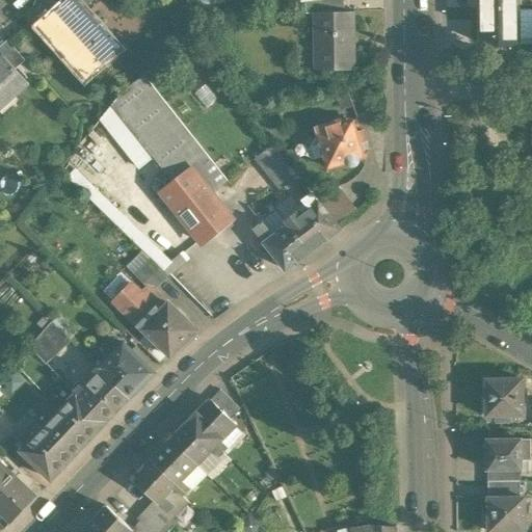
[(84,8),(76,0),(72,0),(62,8),(60,6),(36,27),(37,28),(42,24),(88,77),(83,80),(84,81),(120,50),(84,8)]
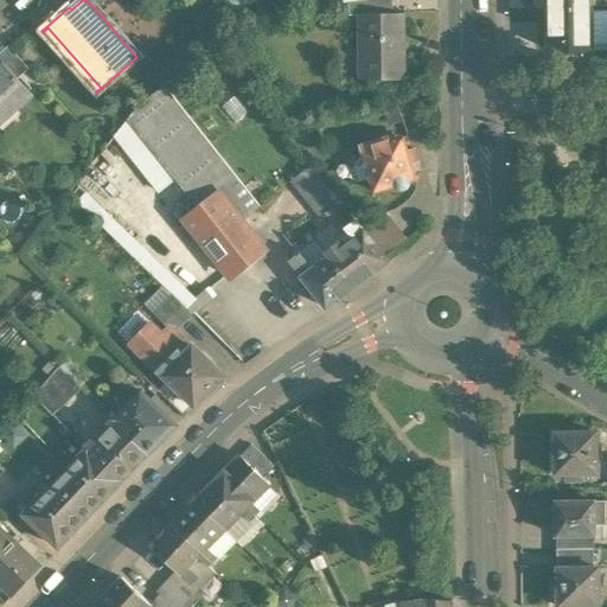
[(87,0),(96,10),(106,0),(87,0)]
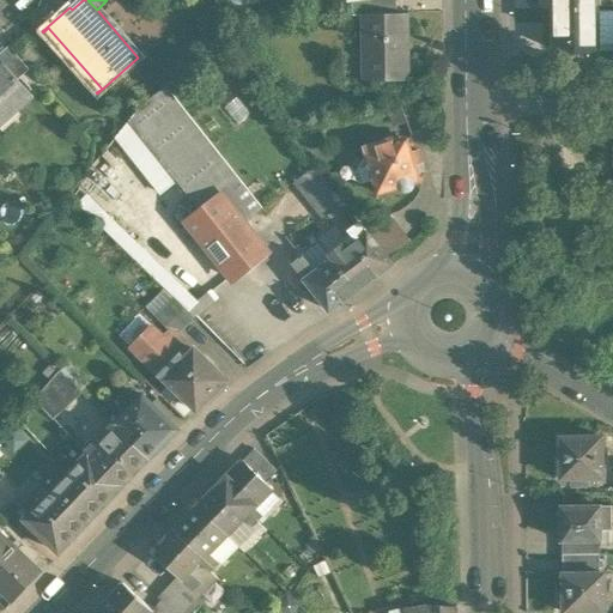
[(372,0),(365,1),(352,2),(352,16),(356,16),(362,16),(395,16),(394,0),(372,0)]
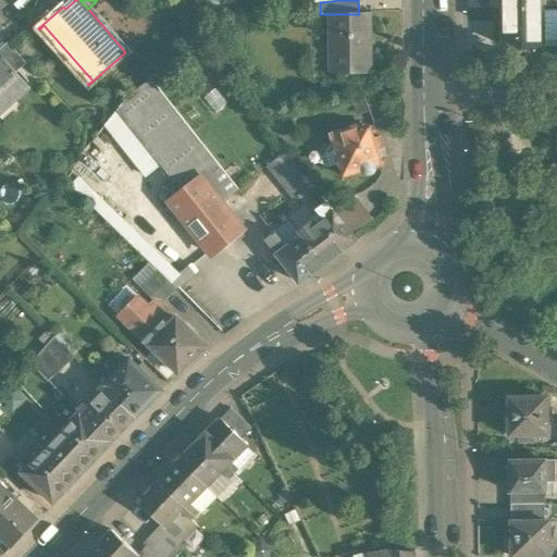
[(502,0),(503,11),(541,11),(541,0),(502,0)]
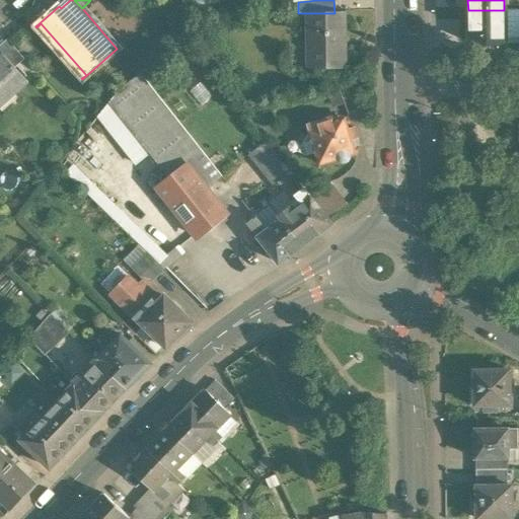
[(226,1),(218,2),(219,11),(227,10),(226,1)]
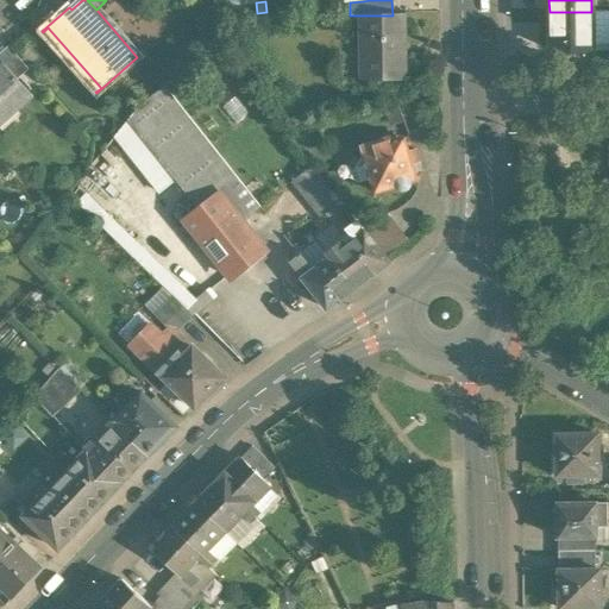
[(591,12),(550,12),(550,50),(591,50),(592,50),(591,12)]
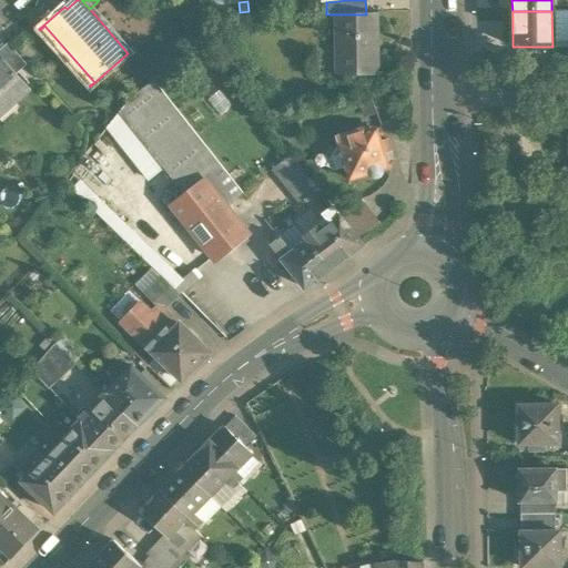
[(376,74),(376,14),(366,14),(335,14),(336,74),(376,74)]
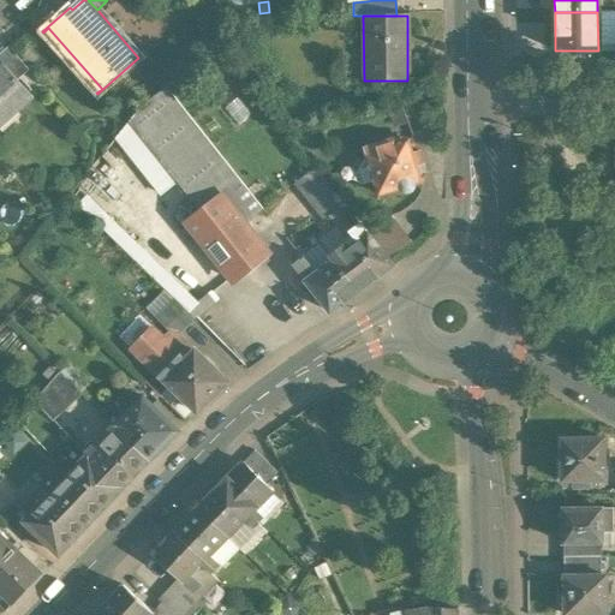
[(29,70),(9,49),(0,57),(0,63),(4,67),(5,67),(17,81),(29,70)]
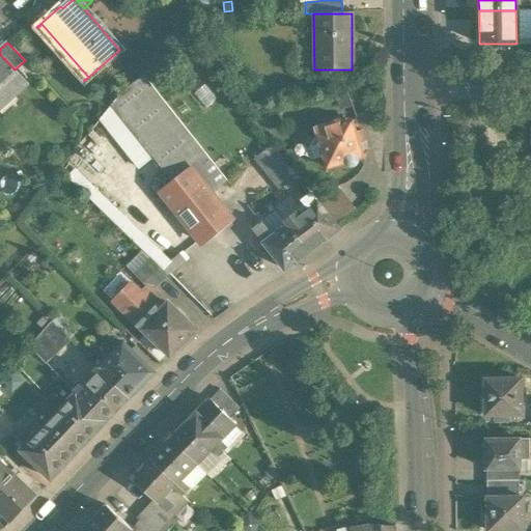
[(530,43),(516,44),(515,44),(515,54),(530,54),(530,43)]
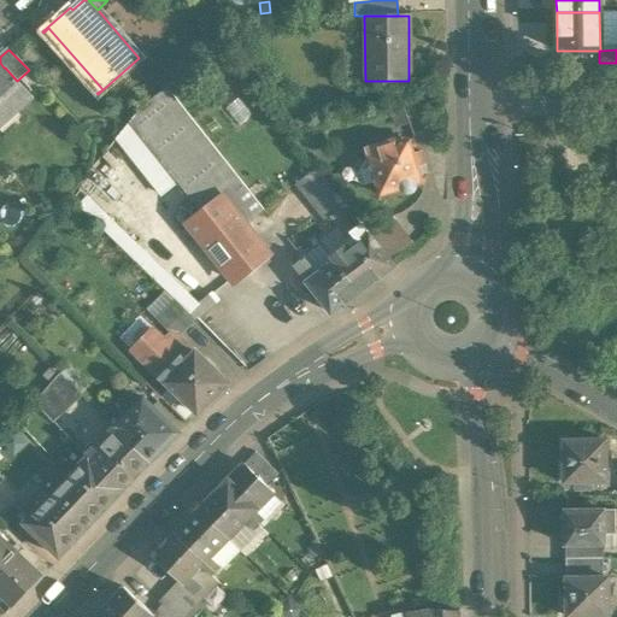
[(4,68),(0,70),(0,121),(11,111),(13,113),(30,99),(15,82),(17,81),(5,68),(4,68)]
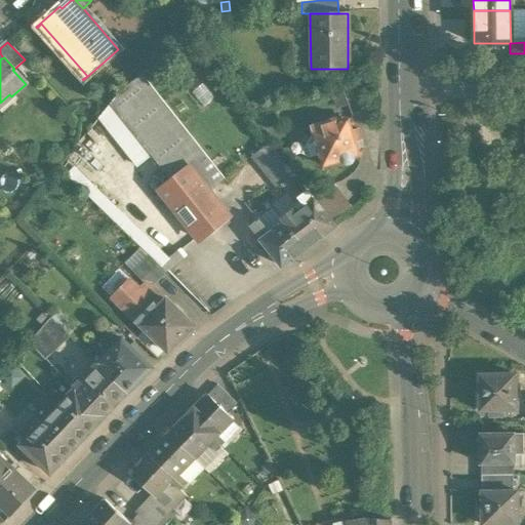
[(203,153),(142,75),(120,91),(110,104),(169,179),(189,164),(203,153)]
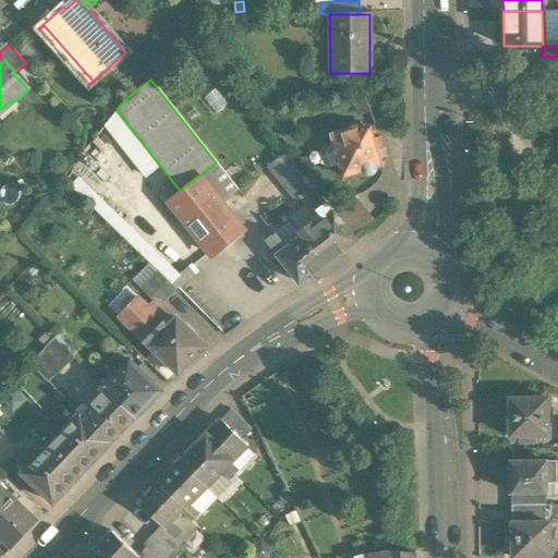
[(354,121),(346,123),(348,130),(356,126),(354,121)]
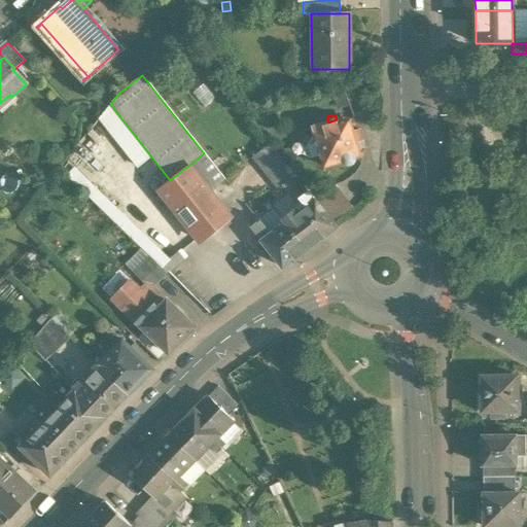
[(328,123),(321,125),(322,130),(313,132),(324,167),(342,162),(343,163),(347,166),(353,164),(356,159),(355,157),(359,156),(355,143),(356,143),(354,136),(353,132),(352,132),(349,121),(344,123),(342,118),(337,119),(328,123)]
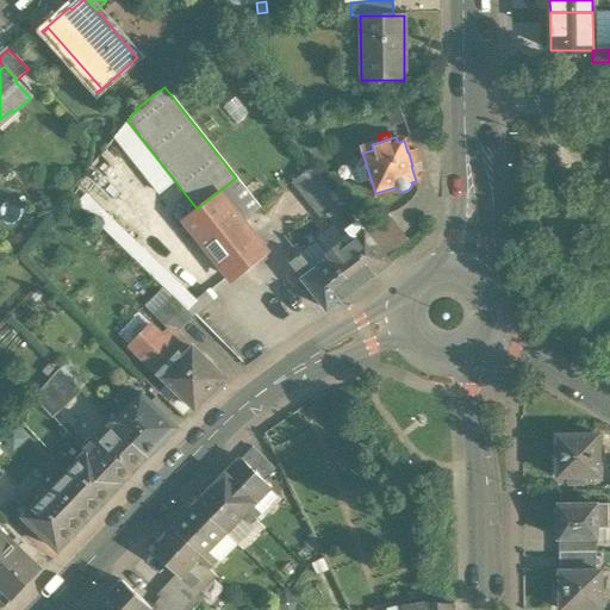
[(423,172),(417,155),(410,157),(412,166),(416,173),(423,172)]
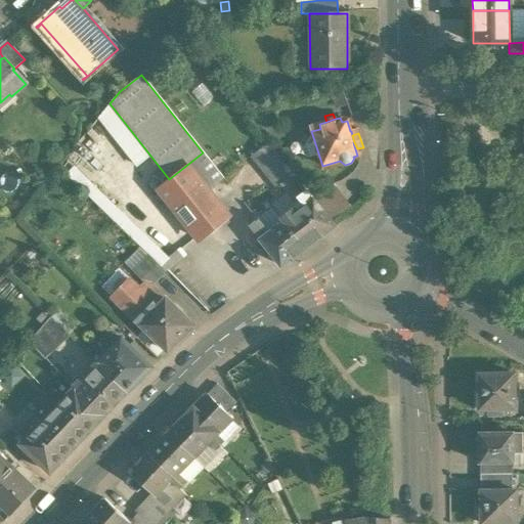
[(293,174),(268,142),(251,156),(275,187),(281,183),(293,174)]
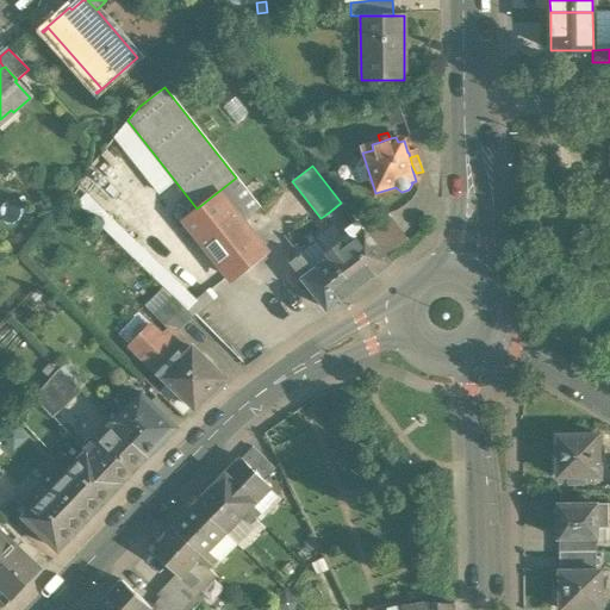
[(265,249),(219,191),(197,209),(184,219),(229,277),(265,249)]
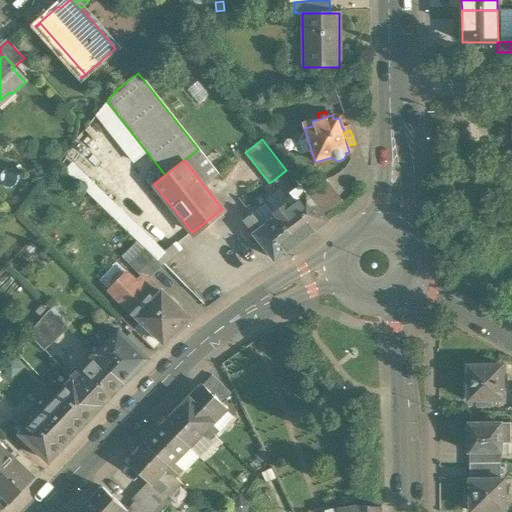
[(298,186),(286,170),(275,179),(288,195),(290,194),(290,193),(298,186)]
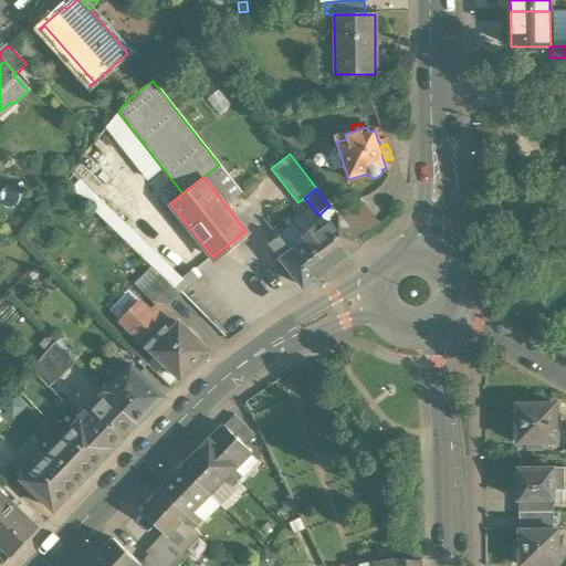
[(339,215),(359,240),(379,224),(359,199),(339,215)]
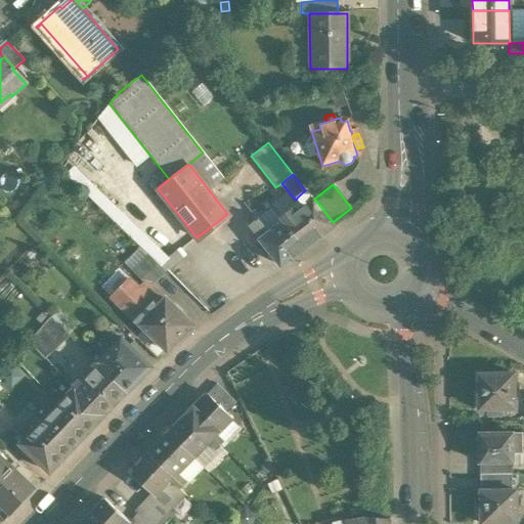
[(334,226),(305,190),(297,198),(297,199),(303,205),(297,210),(294,207),(280,217),(284,221),(305,249),(334,226)]
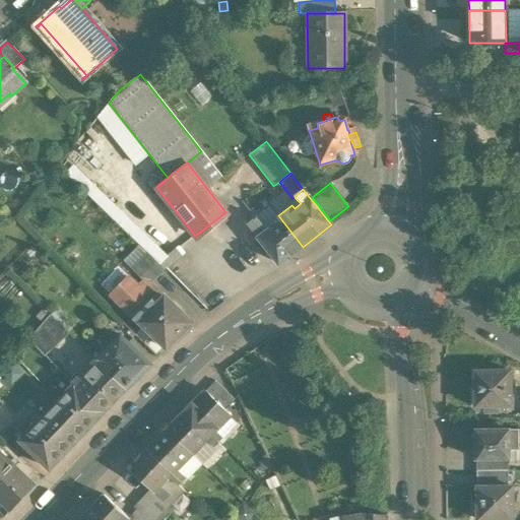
[(281,219),(266,231),(256,217),(248,223),(264,244),(258,249),(265,257),(270,253),(279,264),(303,247),(281,219)]
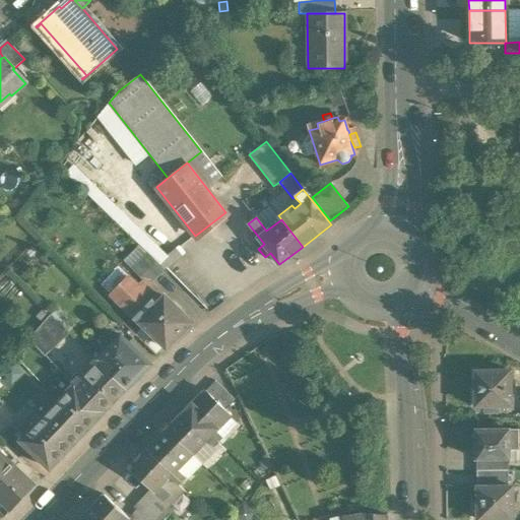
[(164,269),(147,254),(133,270),(149,285),(164,269)]
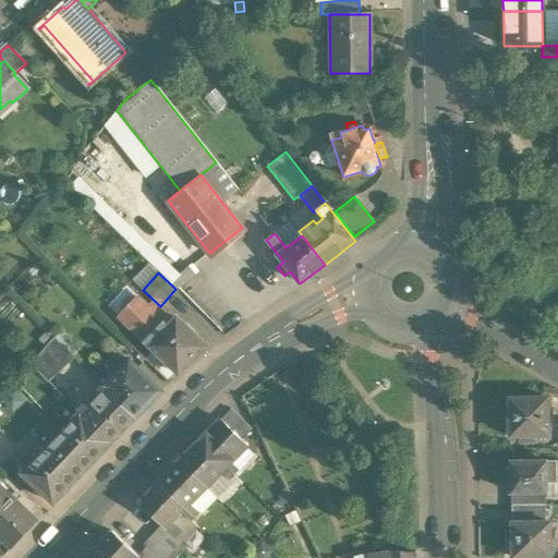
[(172,314),(164,324),(168,327),(177,318),(172,314)]
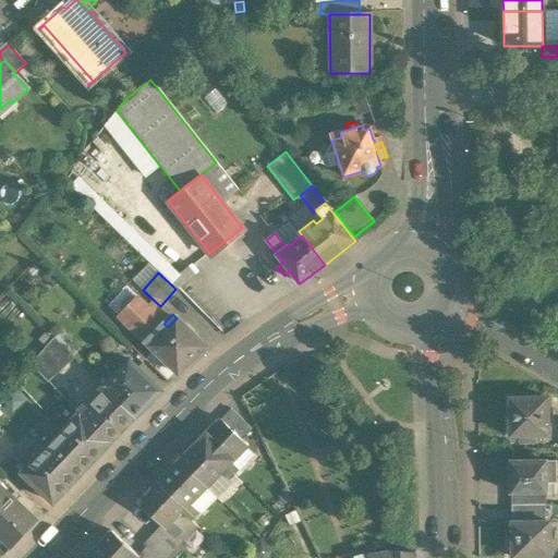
[(177,318),(168,327),(164,324),(145,342),(179,374),(206,347),(177,318)]
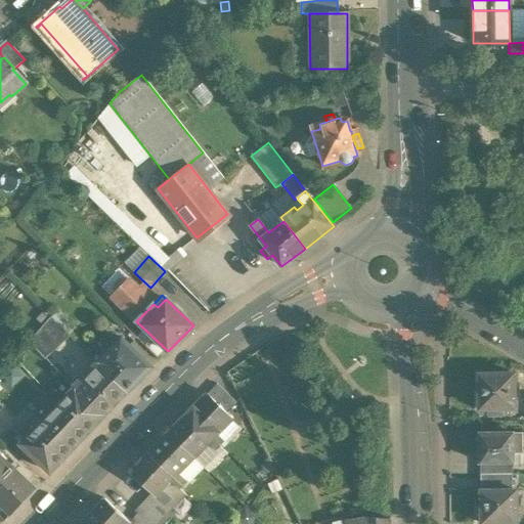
[(51,317),(30,342),(44,357),(69,335),(51,317)]
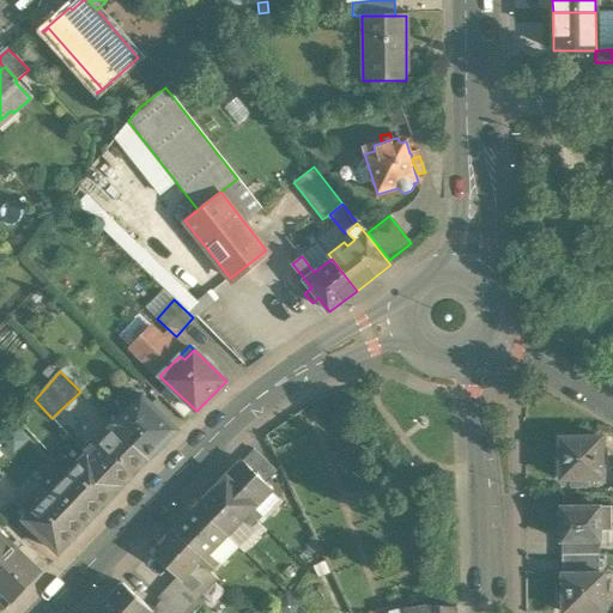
[(143,395),(114,424),(150,460),(177,430),(143,395)]
